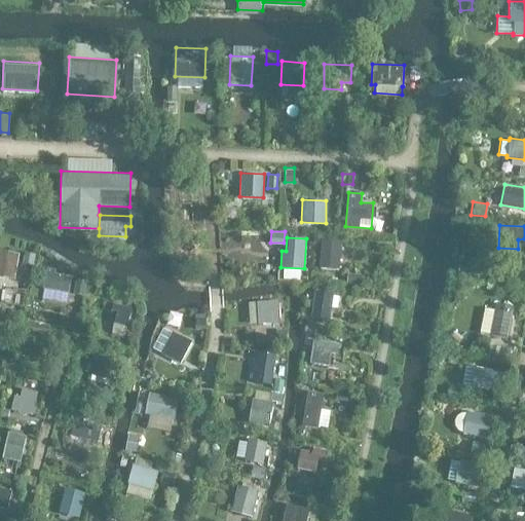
[(340,240),(321,238),(320,268),(339,269),(340,240)]
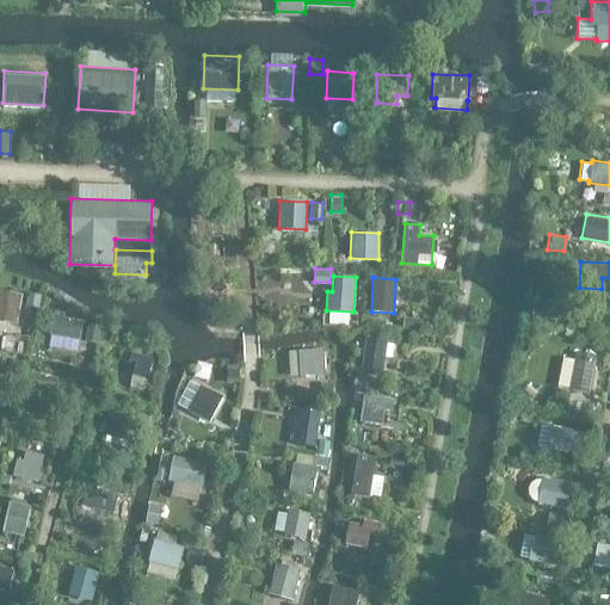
[(22,294),(0,289),(0,320),(17,323),(22,294)]
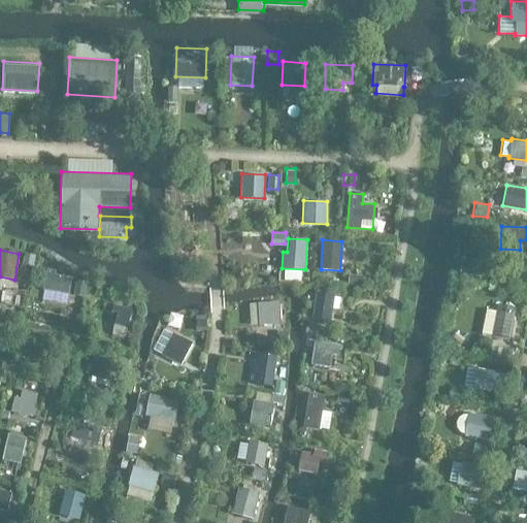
[(35,253),(24,251),(22,263),(33,265),(35,253)]
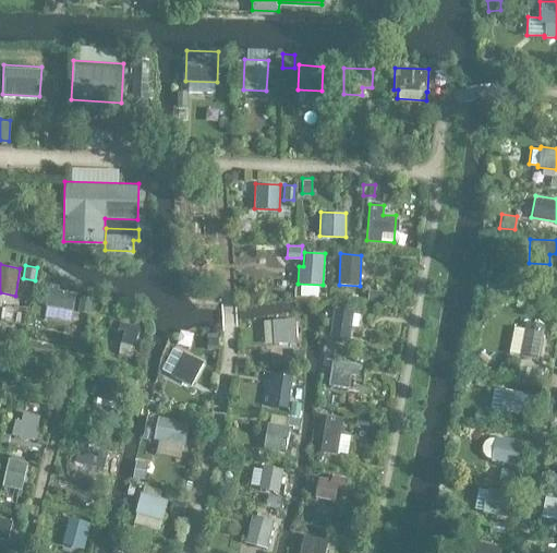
[(49,287),(47,287),(45,304),(46,305),(44,315),(71,320),(75,292),(58,289),(59,284),(49,283),(49,287)]
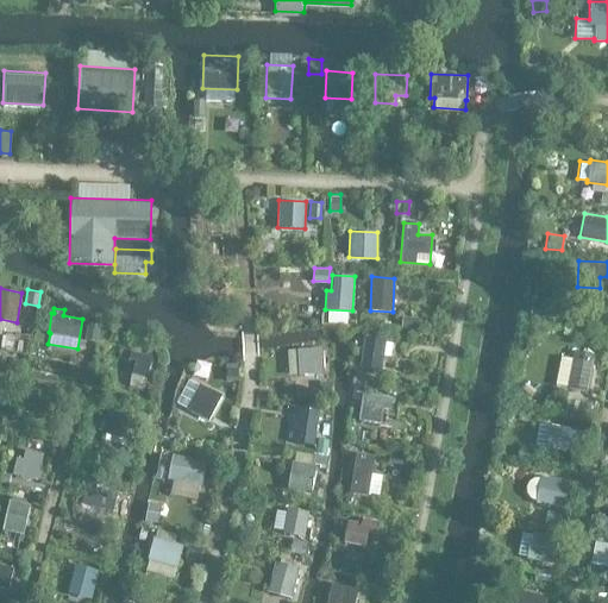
[(419,316),(401,315),(401,326),(418,327),(419,316)]
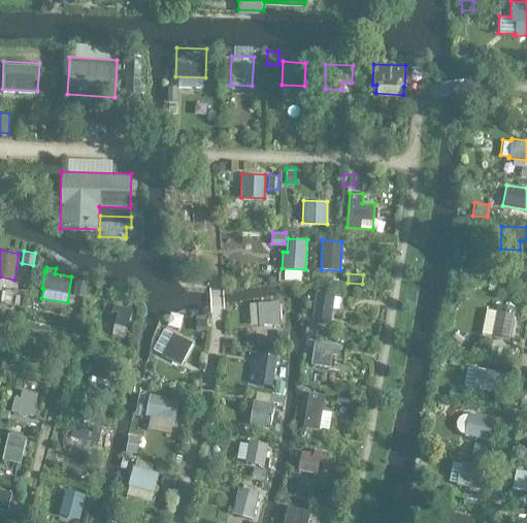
[(87,281),(75,279),(73,293),(84,295),(87,281)]
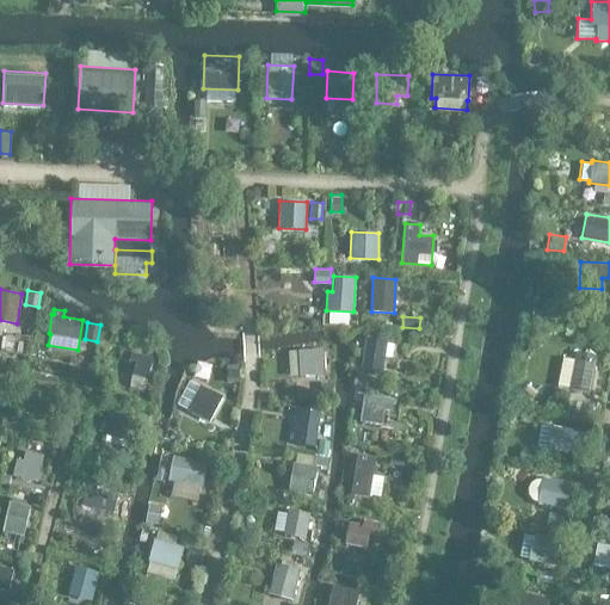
[(387,340),(365,337),(361,368),(382,371),(387,340)]
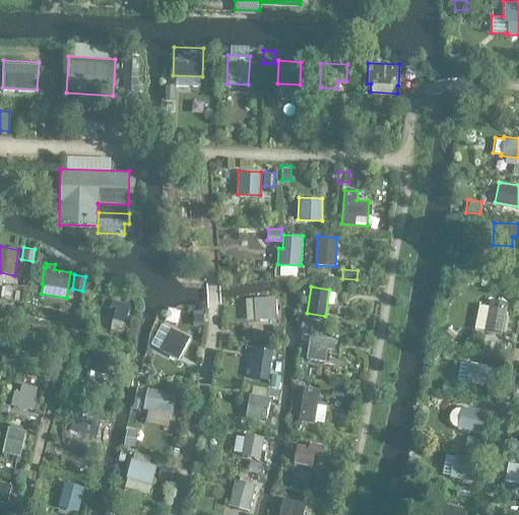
[(275,296),(245,298),(247,319),(276,317),(275,296)]
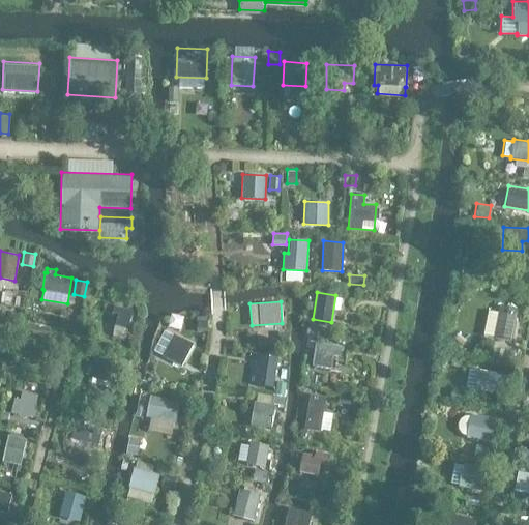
[(117,312),(112,333),(125,338),(133,309),(114,303),(112,311),(117,312)]
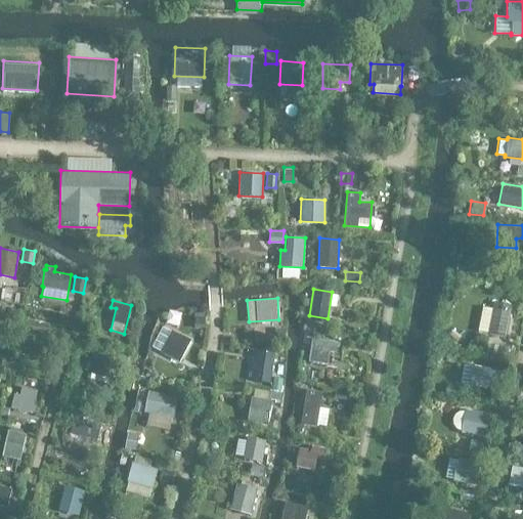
[(505,336),(511,304),(493,301),(486,333),(505,336)]
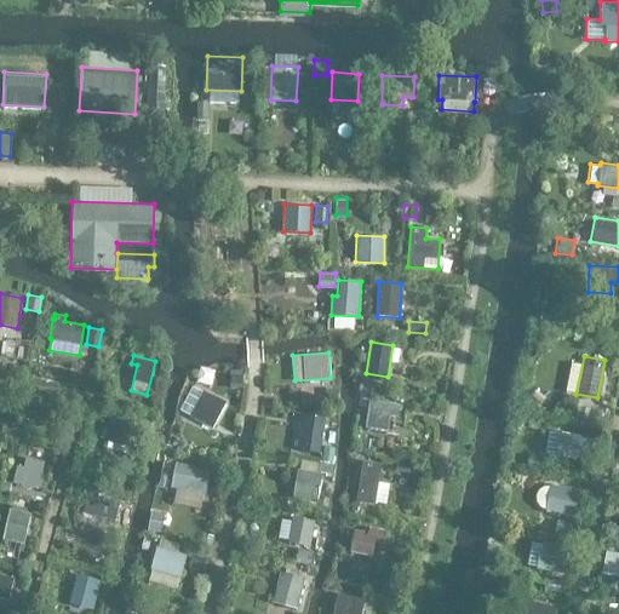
[(244,386),(242,368),(230,369),(230,386),(244,386)]
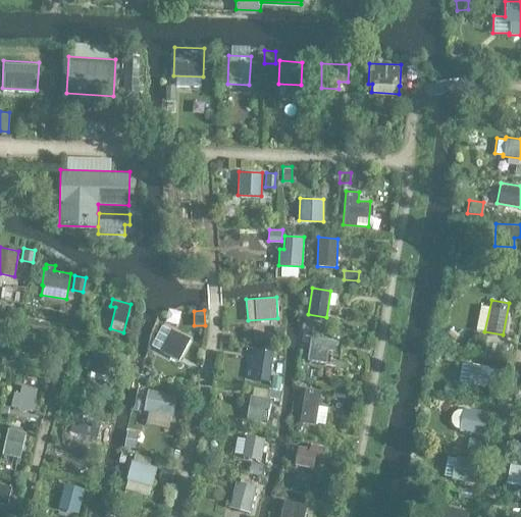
[(303,318),(301,327),(315,329),(317,320),(303,318)]
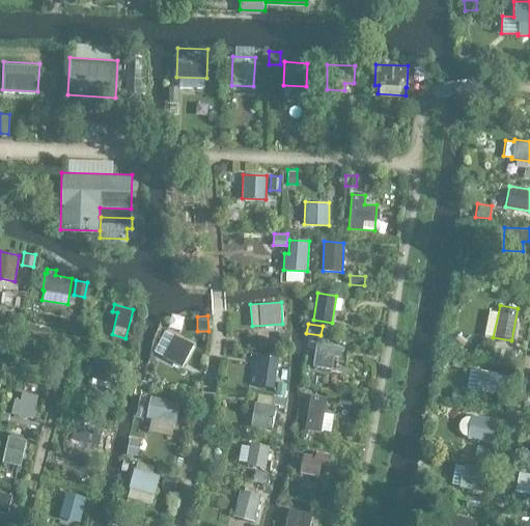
[(193,343),(164,329),(152,350),(182,364),(193,343)]
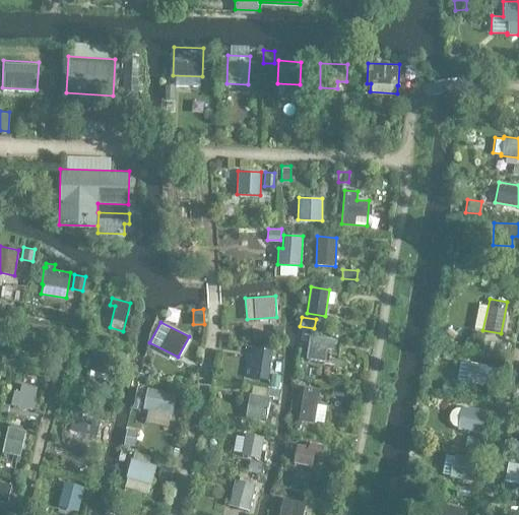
[(457,333),(449,327),(445,332),(453,338),(457,333)]
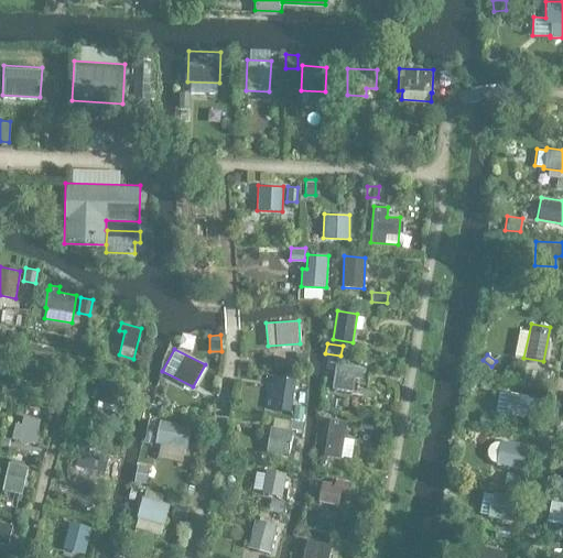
[(361,378),(364,367),(335,362),(333,387),(353,390),(354,378),(361,378)]
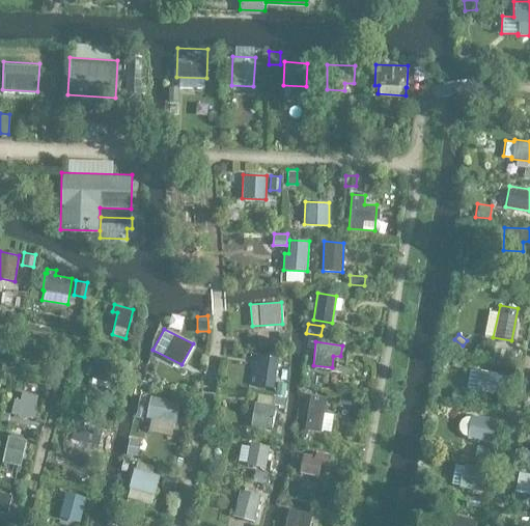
[(503,358),(504,348),(493,345),(491,356),(503,358)]
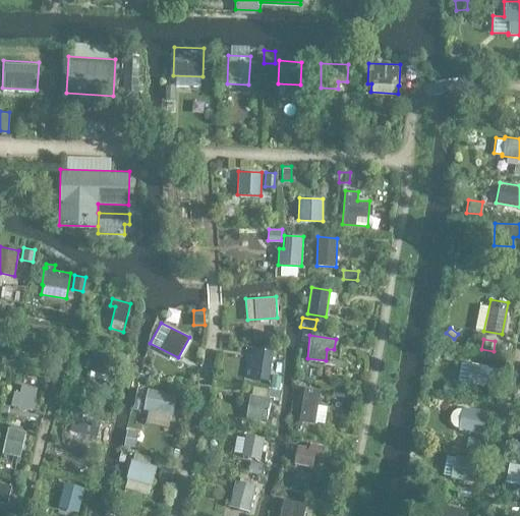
[(511,353),(512,343),(508,342),(507,348),(501,347),(500,352),(511,353)]
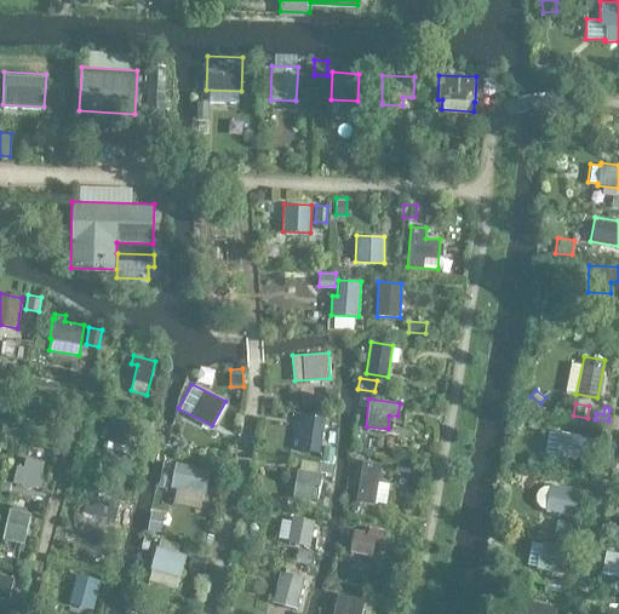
[(305,414),(299,449),(320,453),(326,418),(305,414)]
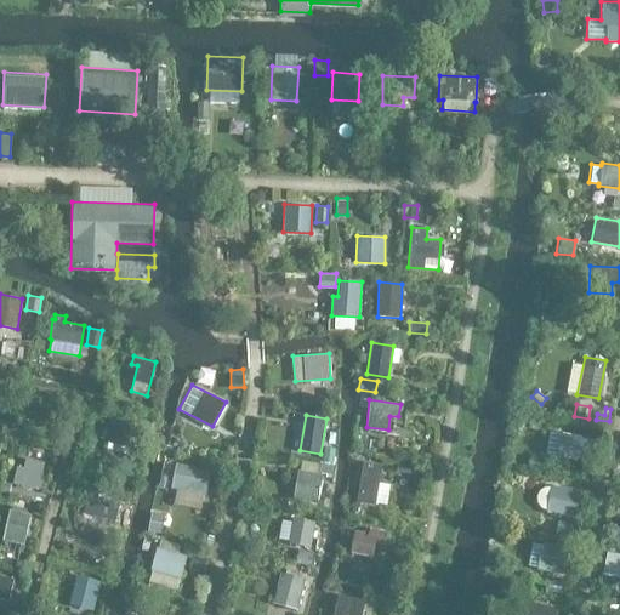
[(140,425),(114,417),(106,448),(131,454),(140,425)]
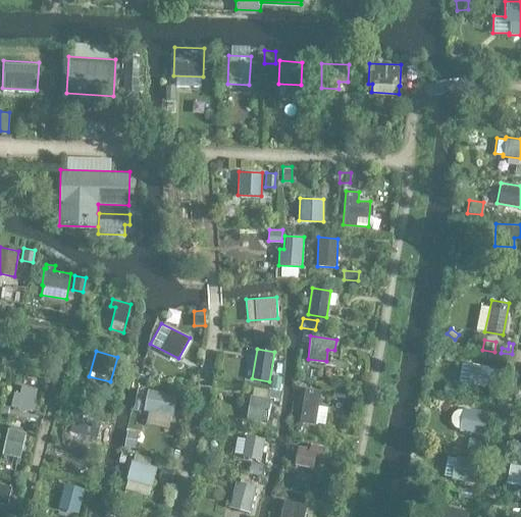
[(497,367),(470,362),(470,364),(461,362),(458,379),(467,381),(467,382),(493,388),(497,367)]
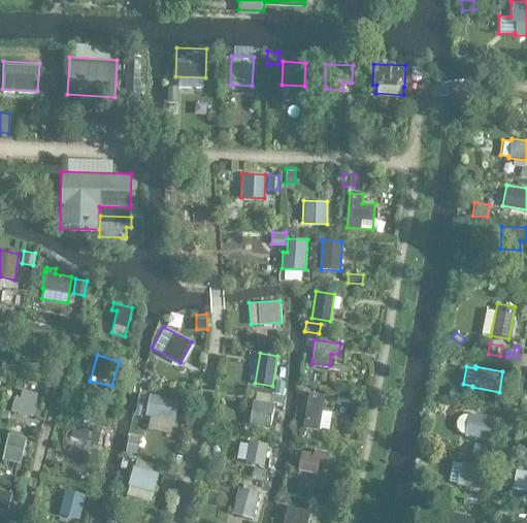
[(320,372),(309,371),(308,381),(319,382),(320,372)]
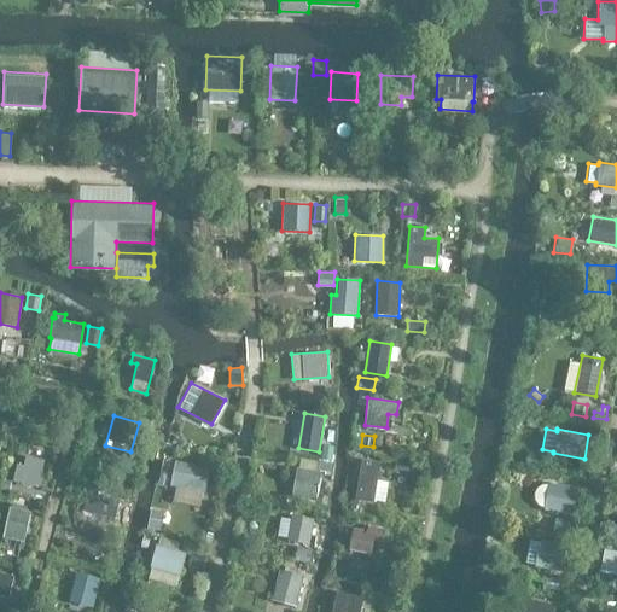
[(322,443),(321,458),(331,459),(333,444),(322,443)]
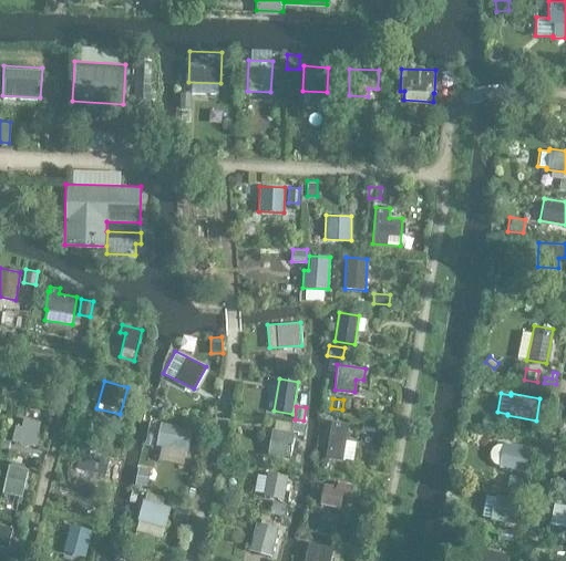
[(501,418),(484,414),(482,425),(497,428),(501,418)]
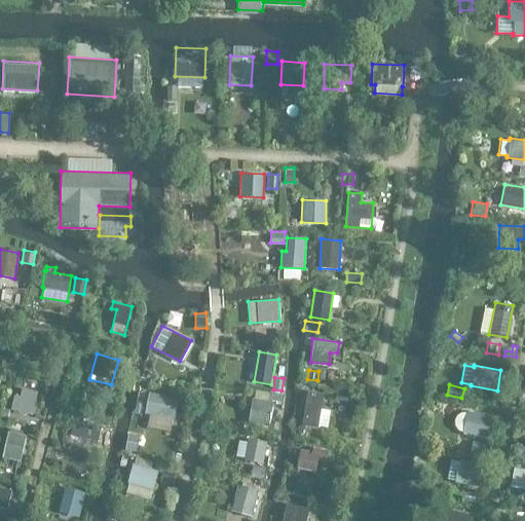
[(32,413),(37,391),(22,387),(20,396),(13,395),(10,409),(32,413)]
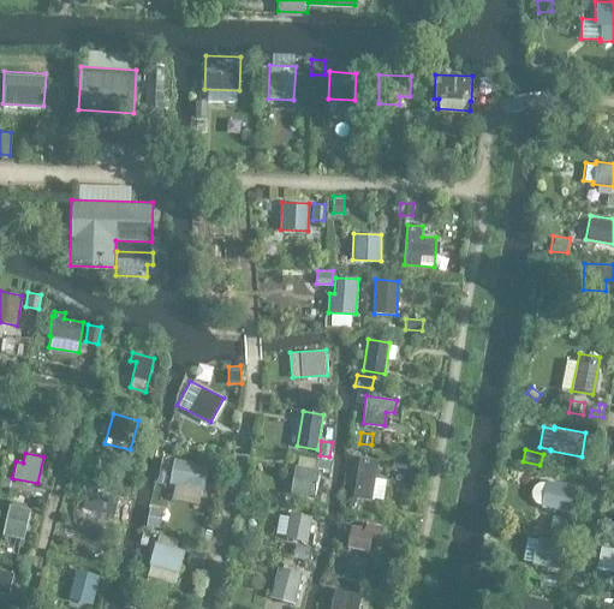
[(394,453),(392,465),(406,467),(407,455),(394,453)]
